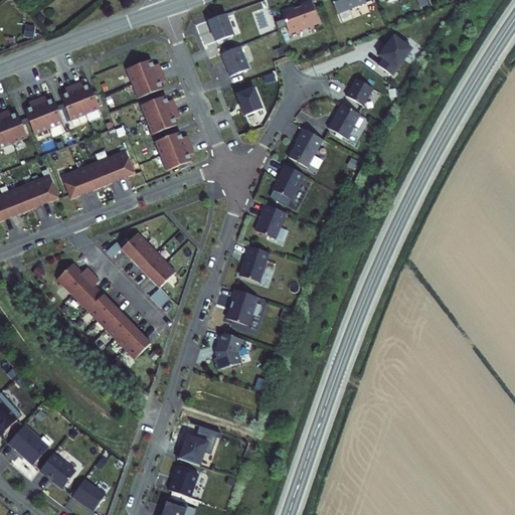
[(329,0),(335,14),(364,2),(363,0),(329,0)]
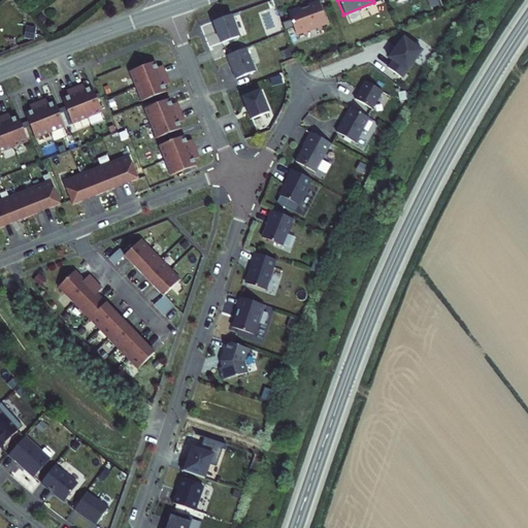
[(289,19),(279,22),(283,30),(291,27),(293,32),(306,28),(307,30),(317,27),(316,24),(324,21),(318,2),(287,12),(289,19)]
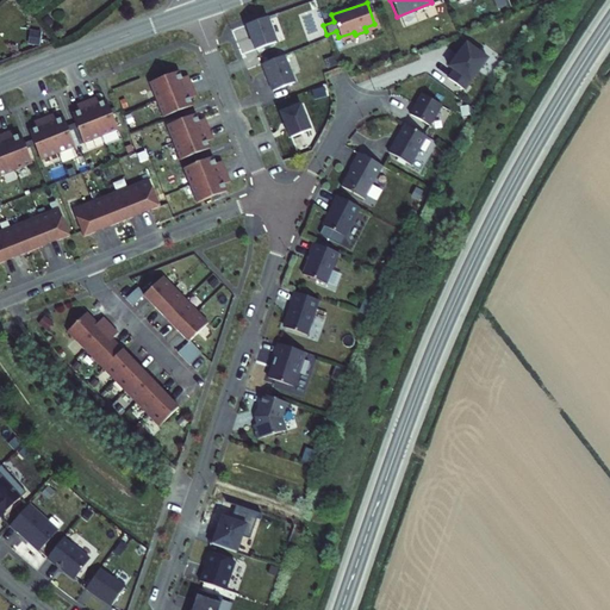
[(265,17),(243,24),(253,49),(273,42),(265,17)]
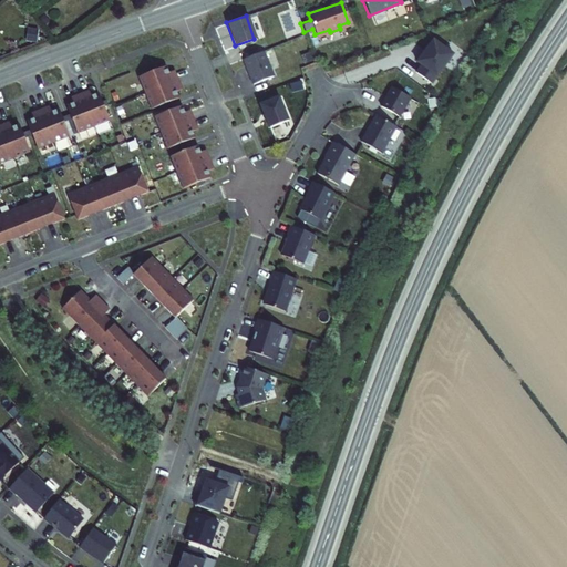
[(452,53),(431,39),(414,61),(420,64),(414,72),(430,83),(452,53)]
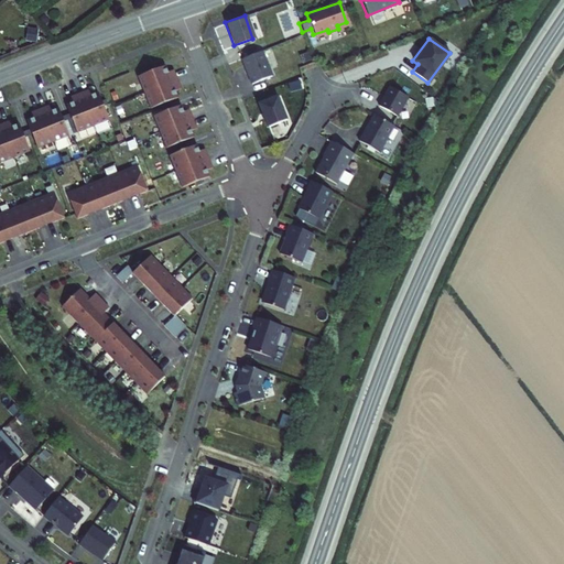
[(260,51),(240,58),(250,84),(270,76),(260,51)]
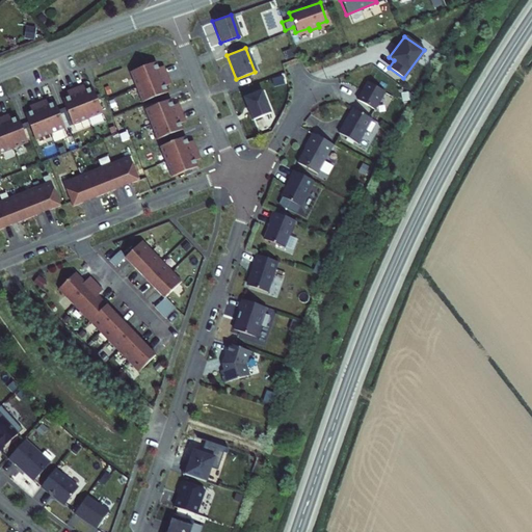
[(141,67),(128,72),(134,87),(165,75),(162,65),(157,68),(154,61),(147,64),(141,67)]
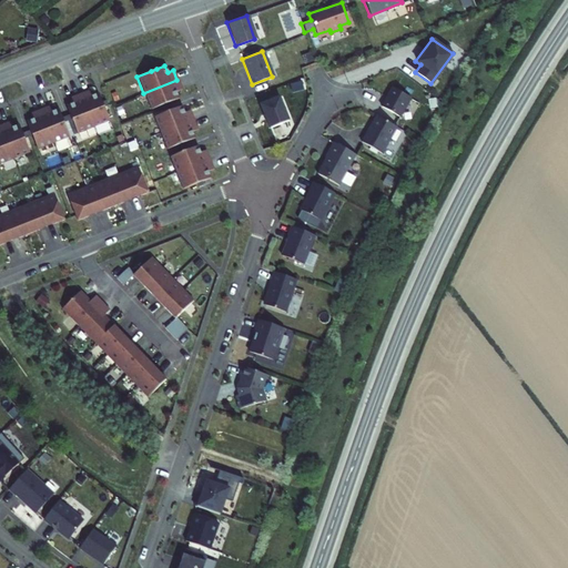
[(176,80),(143,93),(150,109),(163,103),(169,101),(178,98),(174,91),(181,89),(176,80)]
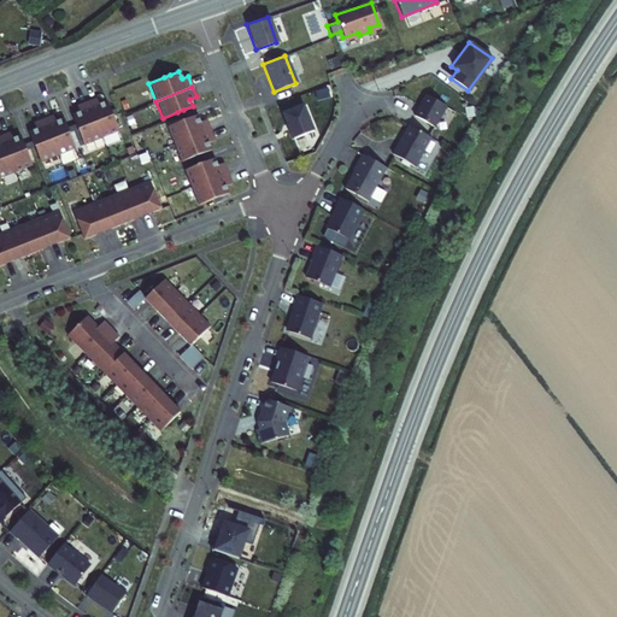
[(444,105),(424,94),(412,116),(433,127),(444,105)]
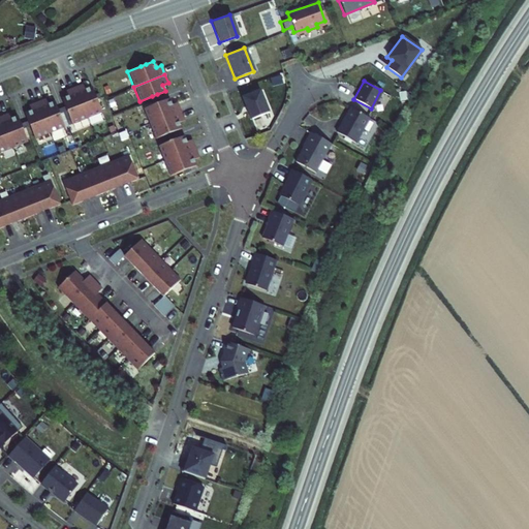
[(82,84),(73,87),(86,118),(100,112),(95,99),(93,94),(90,87),(84,89),(82,84)]
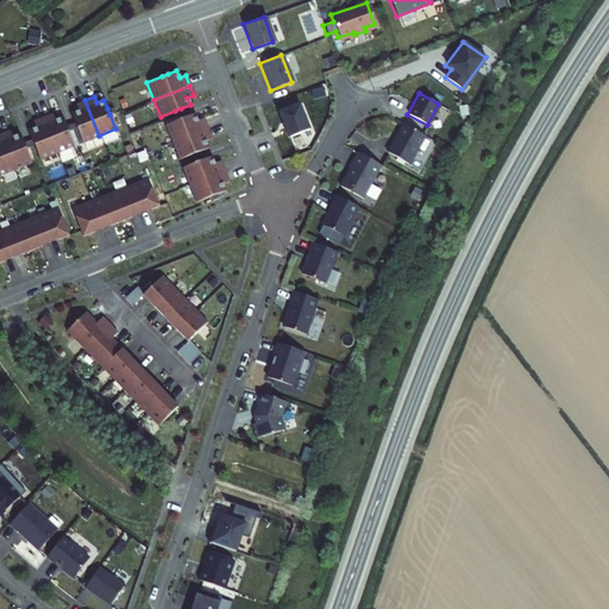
[(85,100),(74,104),(76,111),(69,113),(73,123),(75,127),(81,143),(99,136),(85,100)]
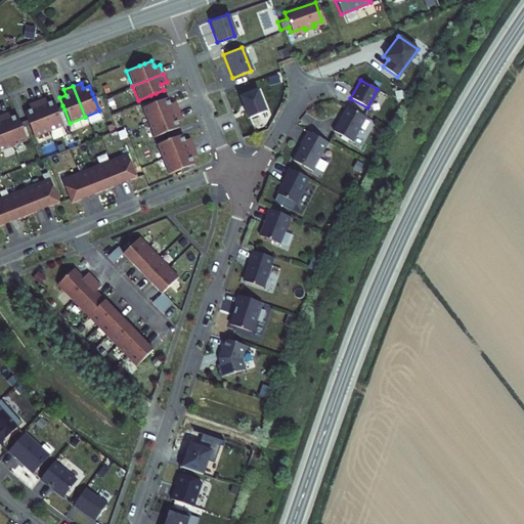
[(256,89),(239,95),(245,108),(244,108),(247,118),(264,112),(256,89)]
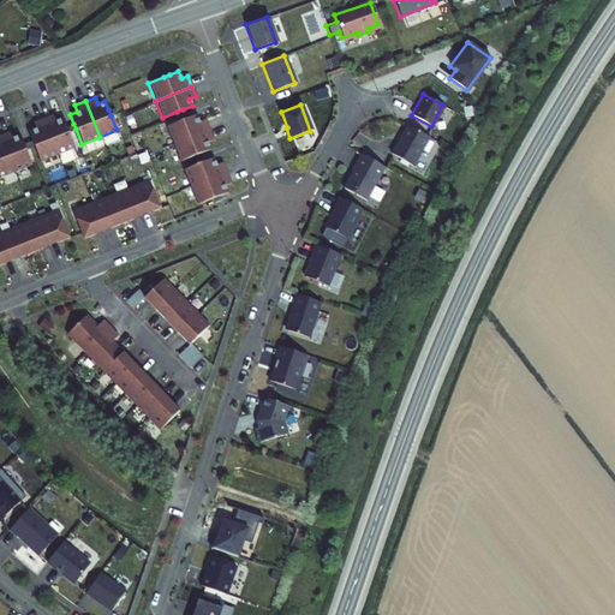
[(52,114),(41,118),(55,154),(73,148),(67,132),(65,126),(61,118),(54,120),(52,114)]
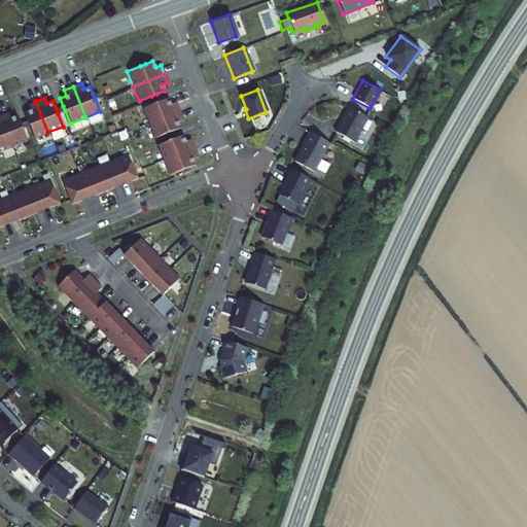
[(142,108),(147,123),(179,110),(175,102),(170,104),(168,98),(160,101),(154,103),(142,108)]
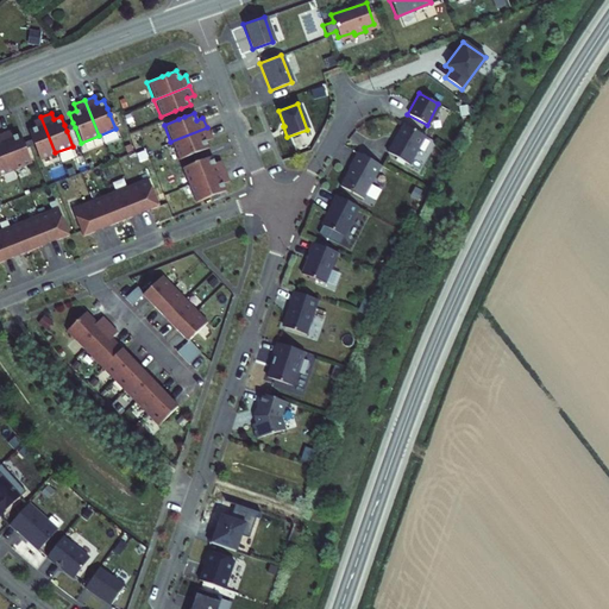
[(33,127),(26,130),(31,139),(32,145),(38,159),(55,152),(41,117),(31,120),(33,127)]
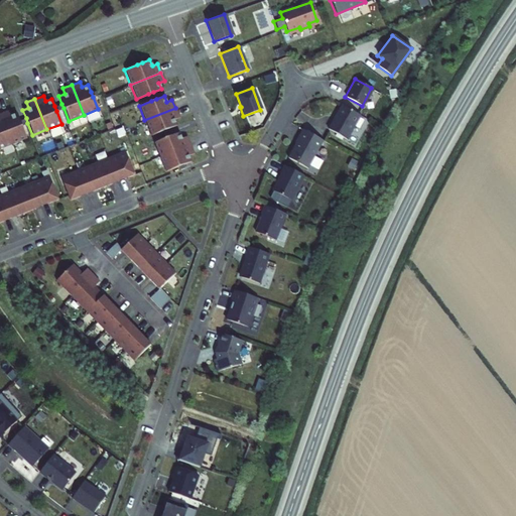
[(359,115),(340,104),(327,128),(345,139),(359,115)]
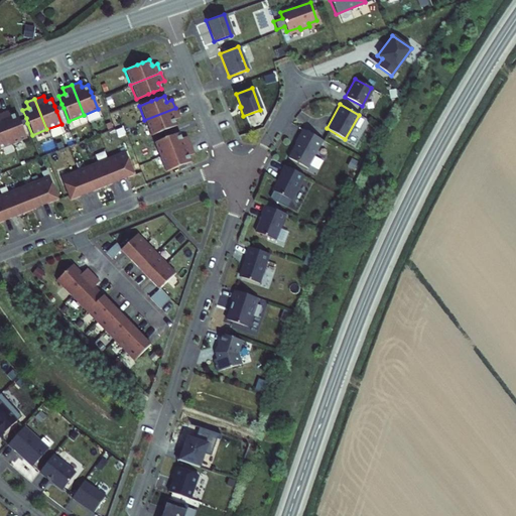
[(175,108),(144,120),(150,135),(163,130),(167,128),(175,125),(173,119),(178,117),(175,108)]
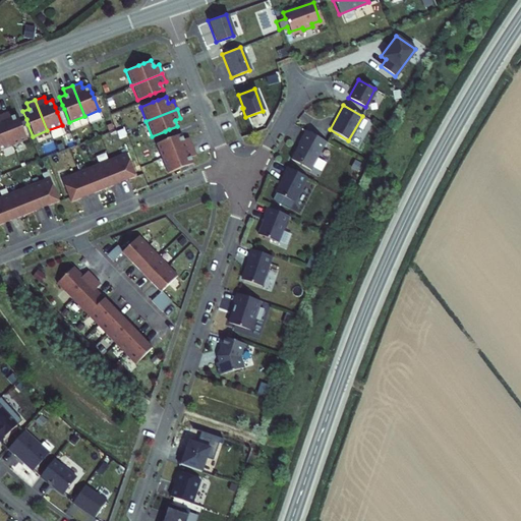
[(7,111),(0,113),(0,118),(10,146),(25,139),(20,126),(18,122),(15,114),(9,116),(7,111)]
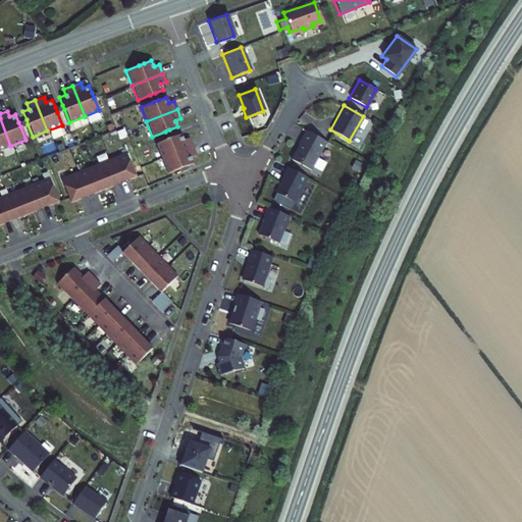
[(0,149),(10,146),(0,118),(0,149)]
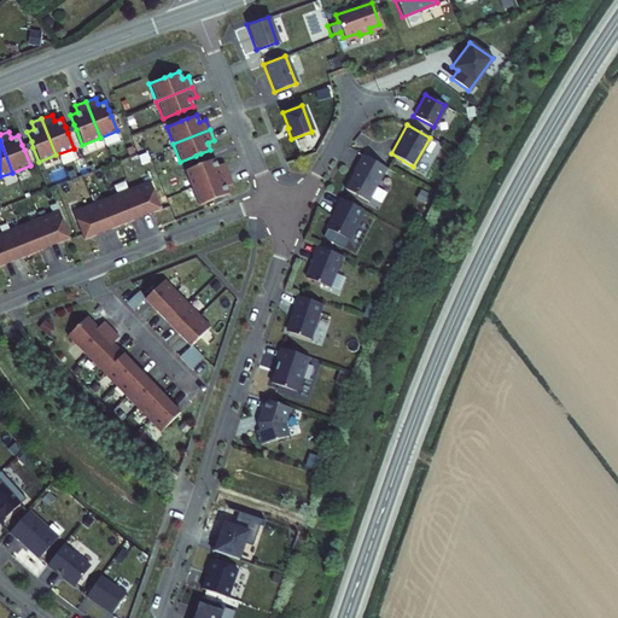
[(361,153),(351,170),(354,172),(351,175),(350,178),(344,188),(366,200),(385,168),(361,153)]
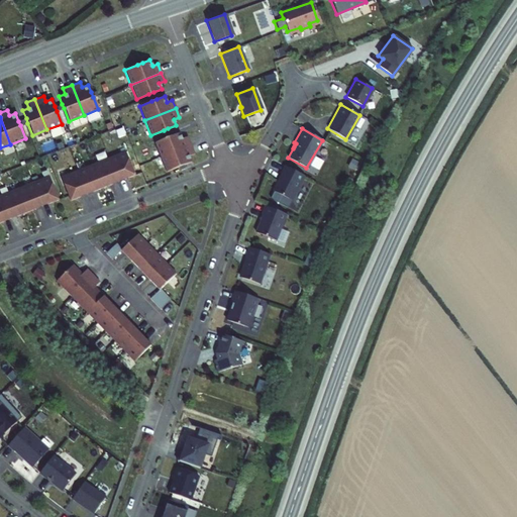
[(153,142),(160,157),(190,144),(186,136),(181,138),(179,132),(171,135),(166,137),(153,142)]
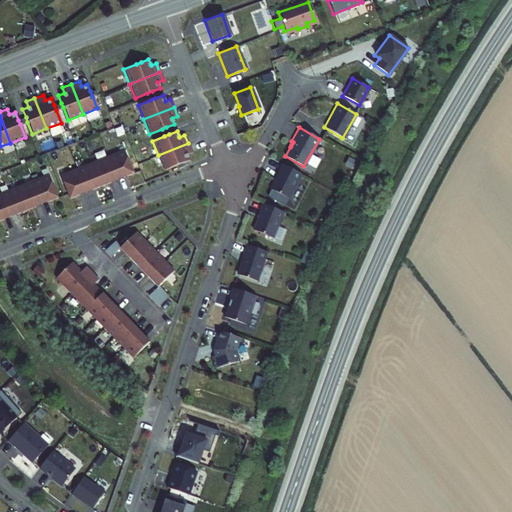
[(188,143),(158,155),(163,170),(176,165),(181,163),(189,160),(186,154),(191,152),(188,143)]
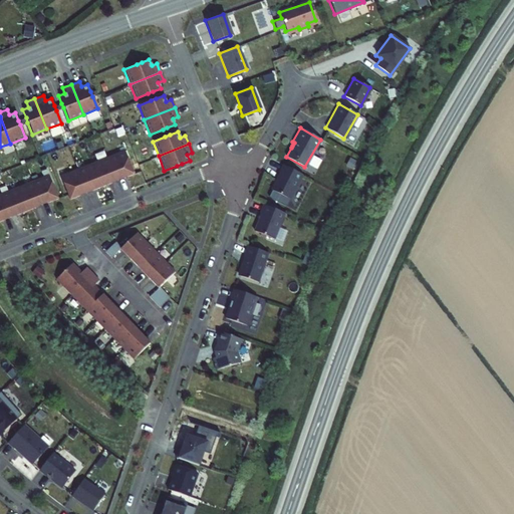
[(123,150),(59,176),(68,199),(133,174),(123,150)]
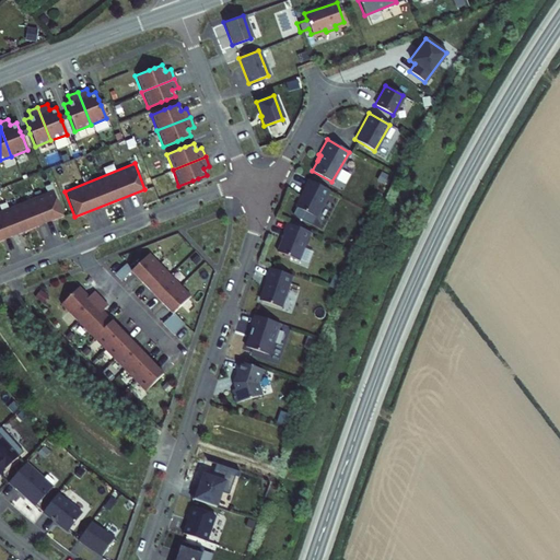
[(328,190),(307,179),(304,187),(304,188),(295,207),(314,217),(328,190)]
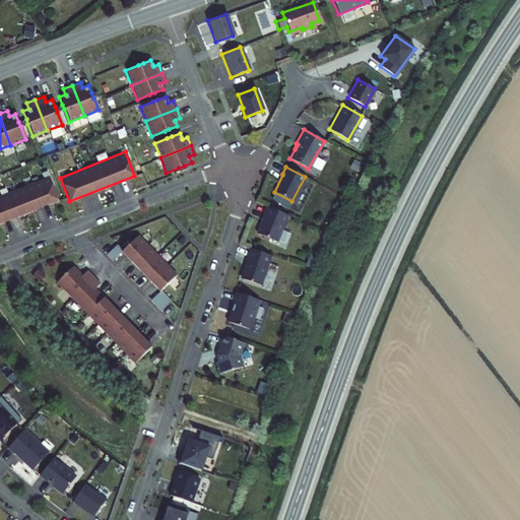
[(48,177),(0,195),(0,222),(57,201),(48,177)]
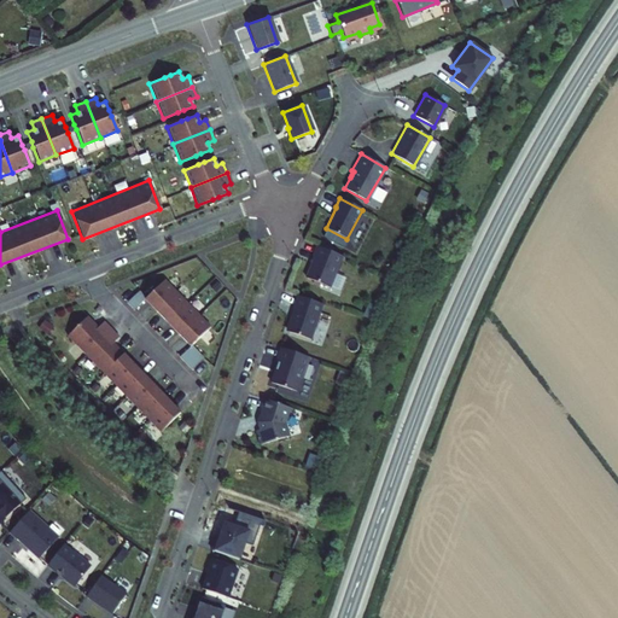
[(314,245),(310,256),(312,256),(303,277),(326,286),(339,255),(314,245)]
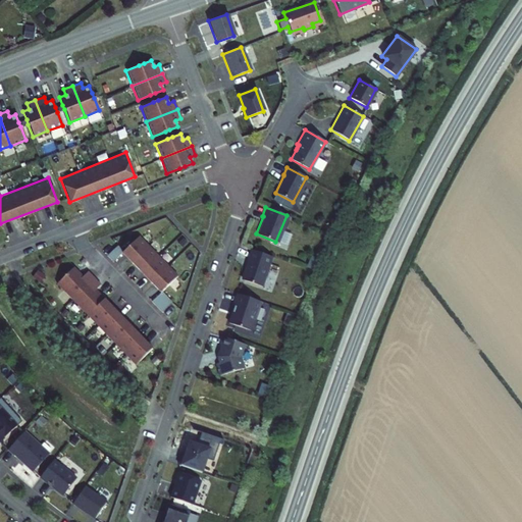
[(121,251),(120,252),(159,293),(160,291),(176,275),(138,236),(121,251)]
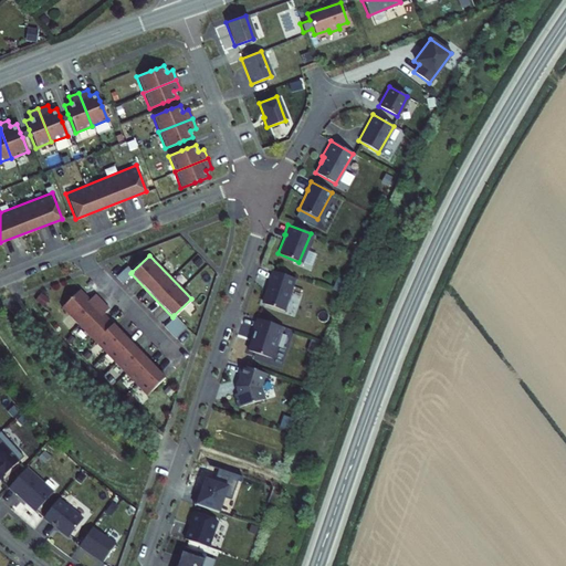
[(121,283),(130,273),(132,272),(126,266),(114,276),(121,283)]
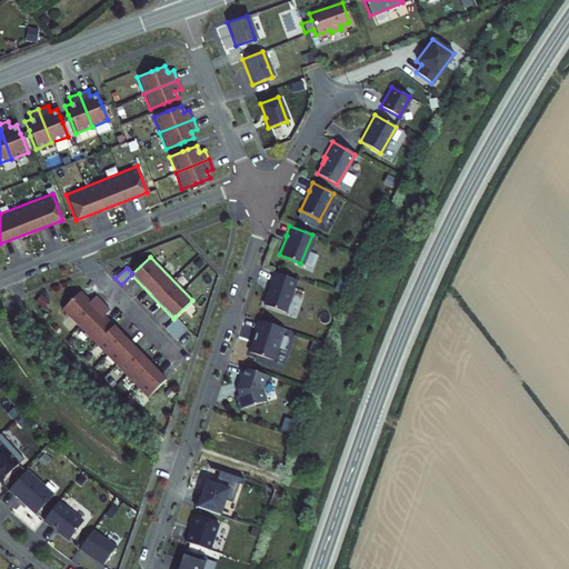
[(295,279),(272,271),(269,282),(270,283),(263,305),(285,311),(295,279)]
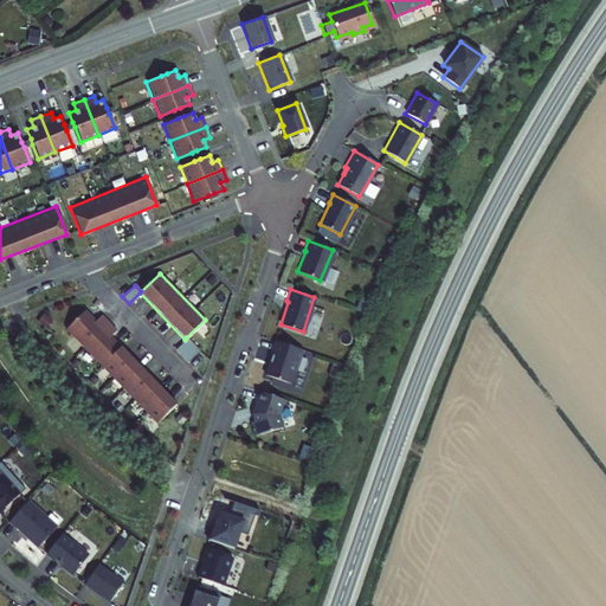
[(84,310),(64,329),(155,424),(175,404),(109,336),(115,330),(101,315),(95,321),(84,310)]
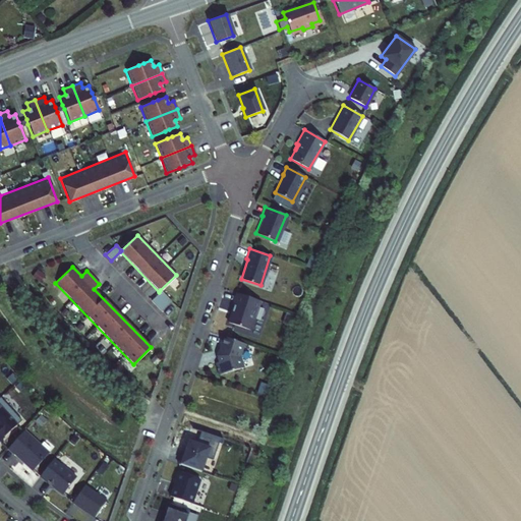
[(170,301),(160,290),(159,292),(150,300),(160,310),(170,301)]
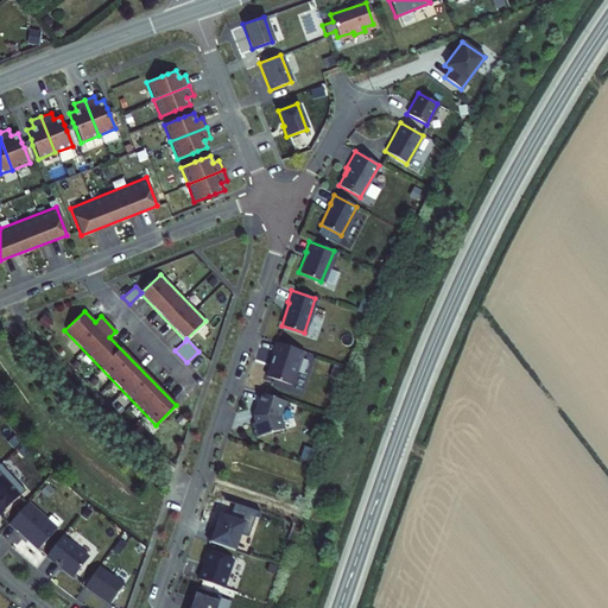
[(274,341),(270,354),(272,355),(264,375),(290,384),(293,372),(296,372),(303,350),(274,341)]
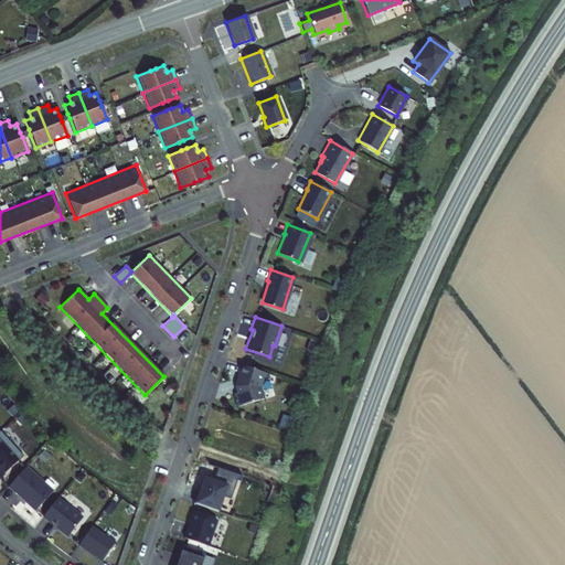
[(238,364),(236,373),(237,374),(234,385),(235,393),(232,393),(235,406),(262,398),(259,386),(264,372),(238,364)]
